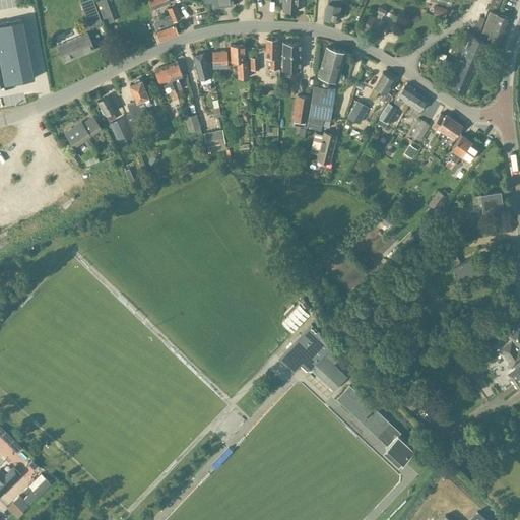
[(87,0),(81,2),(89,24),(101,20),(92,0),(87,0)]
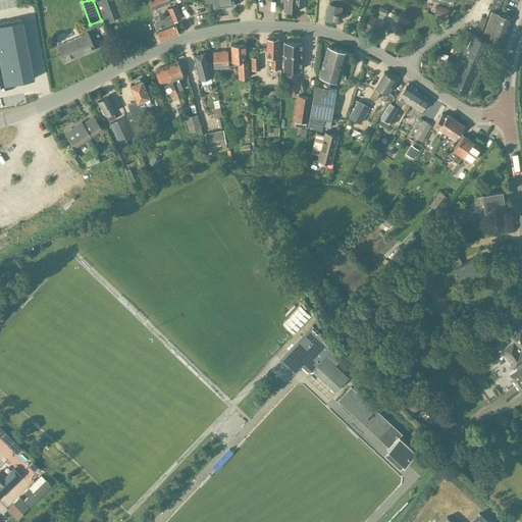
[(171,2),(170,0),(149,0),(152,8),(171,2)]
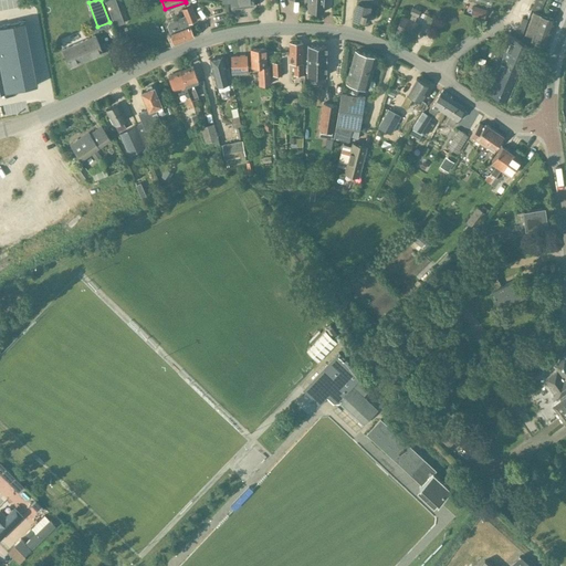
[(324,12),(324,0),(308,0),(308,11),(324,12)]
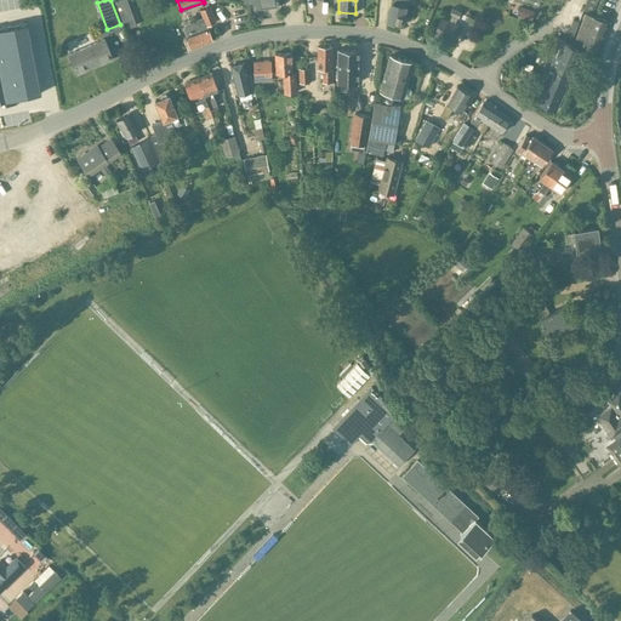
[(391,0),(387,21),(403,24),(408,0),(391,0)]
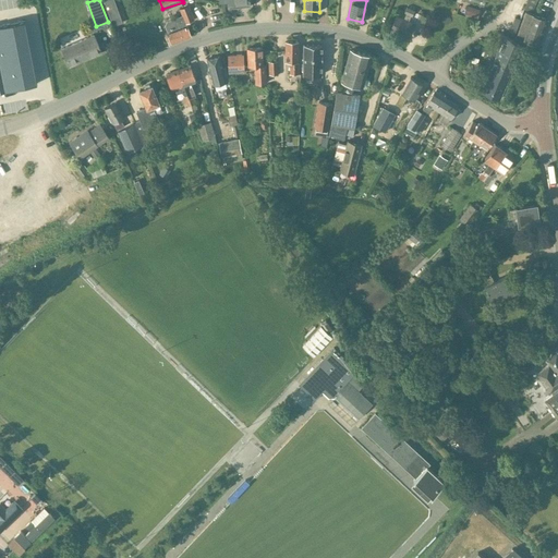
[(167,22),(165,25),(172,44),(191,36),(186,23),(194,20),(189,5),(180,9),(183,15),(174,19),(167,22)]
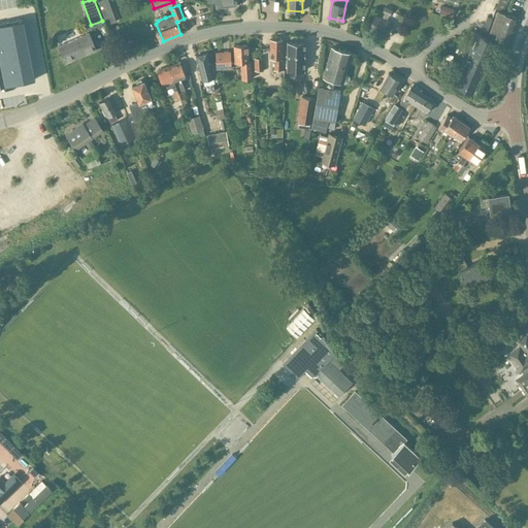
[(385,6),(383,12),(384,13),(387,14),(389,15),(390,15),(393,10),(385,6)]
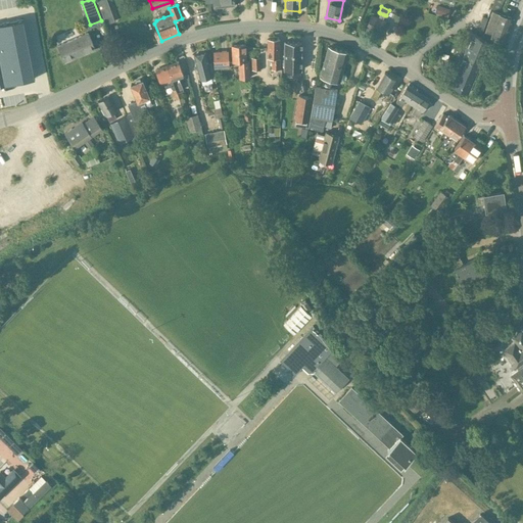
[(505,43),(513,18),(492,11),(483,36),(505,43)]
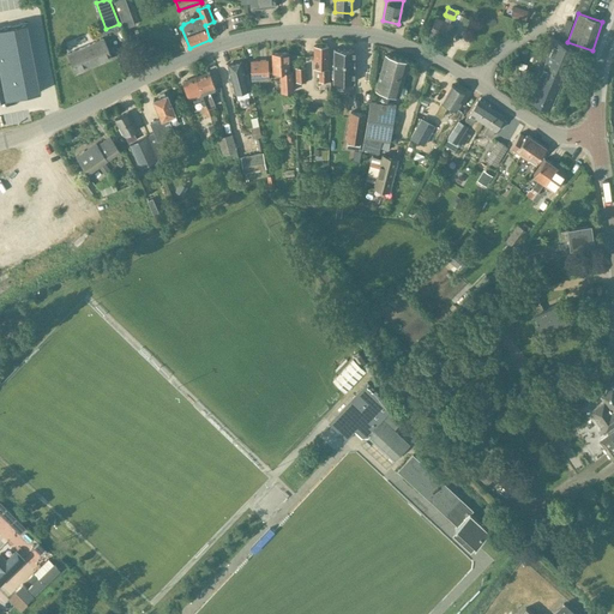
[(131,14),(121,18),(125,26),(133,24),(131,14)]
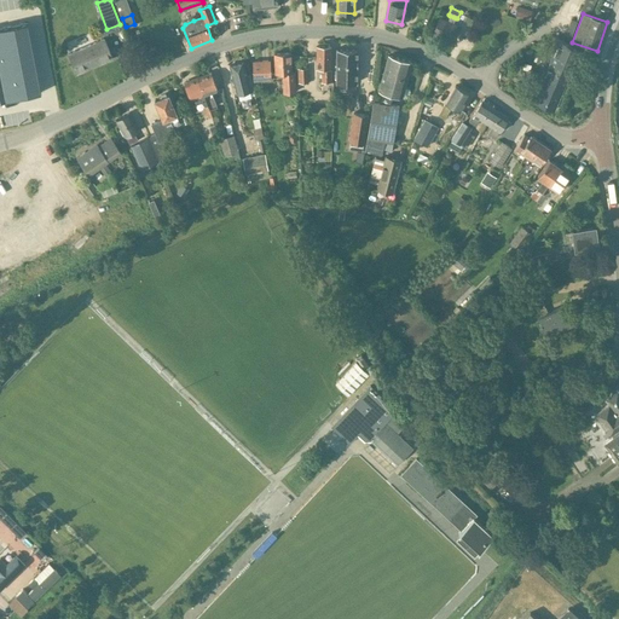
[(440,18),(433,34),(455,44),(462,28),(440,18)]
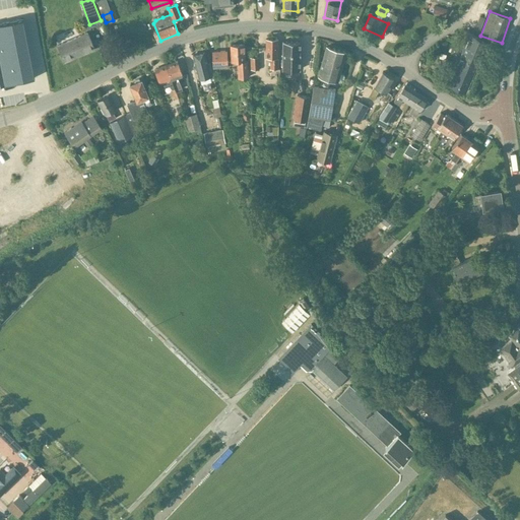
[(23,19),(0,23),(0,84),(35,78),(23,19)]
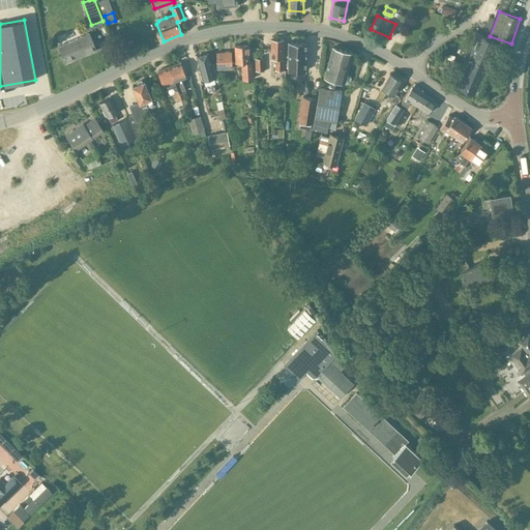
[(89,33),(58,47),(65,63),(96,50),(89,33)]
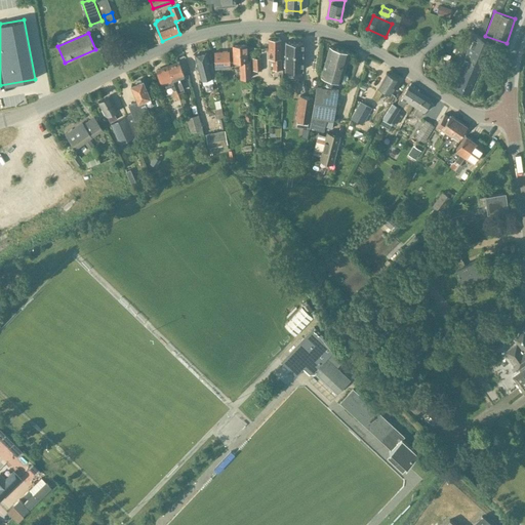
[(491,42),(469,33),(457,61),(460,62),(450,85),(470,93),(491,42)]
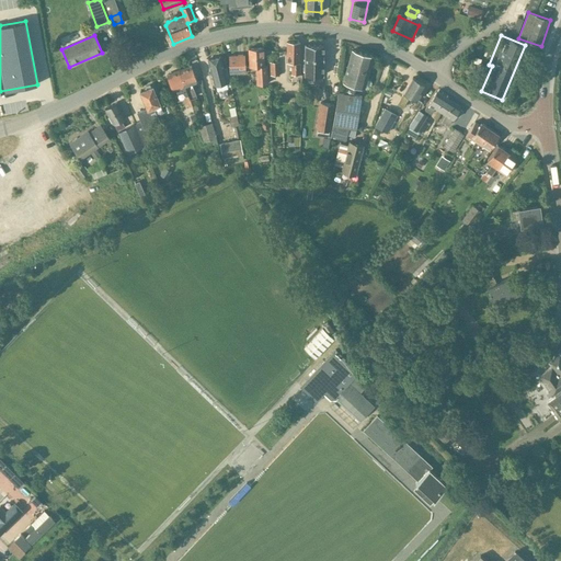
[(292,75),(299,75),(299,42),(287,43),(287,61),(292,61),(292,75)]
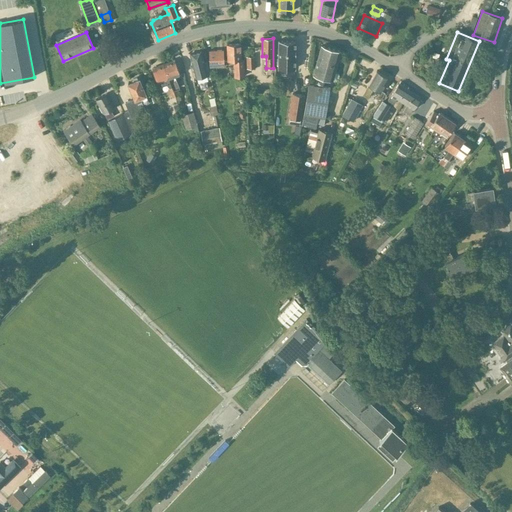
[(296,40),(278,40),(278,68),(295,68),(296,40)]
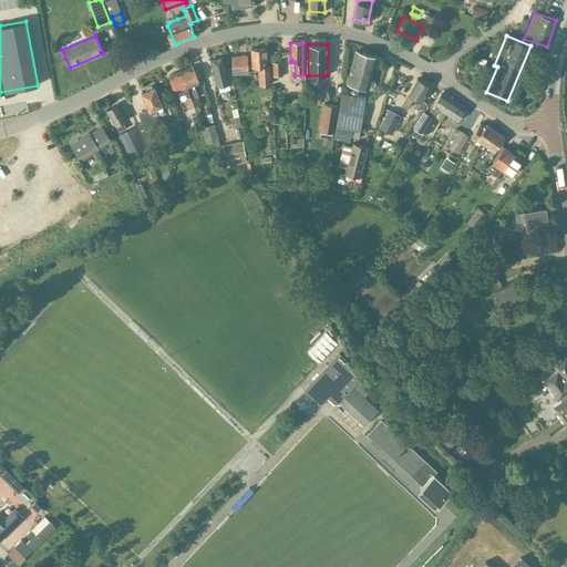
[(270,84),(269,71),(269,65),(267,66),(266,49),(251,50),(253,66),(259,66),(260,85),(270,84)]
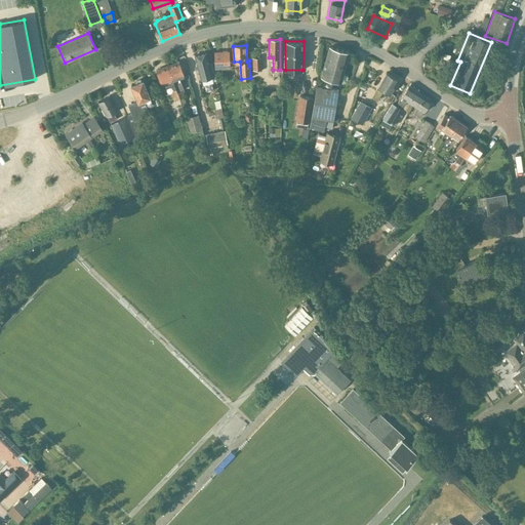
[(321,76),(333,80),(341,82),(341,81),(345,82),(347,81),(348,77),(347,75),(344,74),(349,52),(329,47),(321,76)]
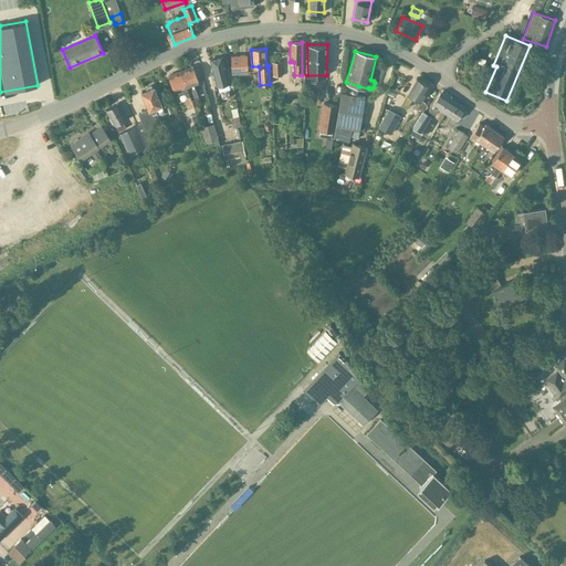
[(231,56),(232,73),(248,73),(247,55),(231,56)]
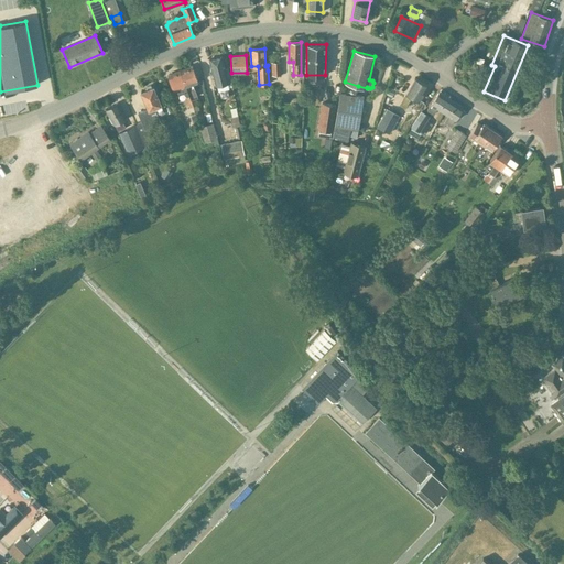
[(229,83),(226,72),(221,56),(209,60),(217,86),(229,83)]
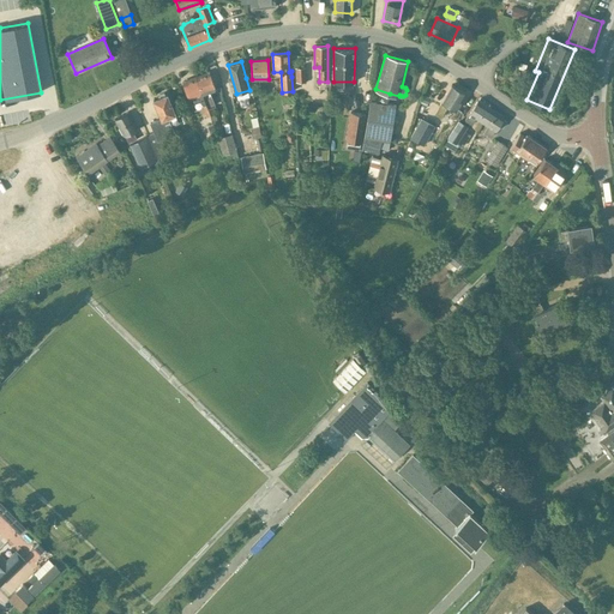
[(295,67),(296,83),(306,82),(305,67),(295,67)]
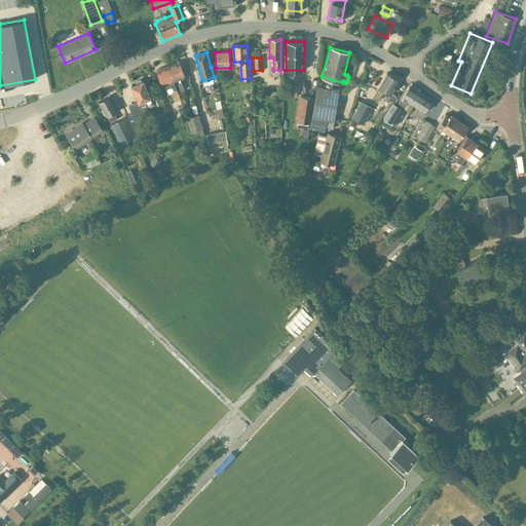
[(184,89),(179,76),(184,74),(179,63),(168,67),(181,99),(184,98),(182,90),(184,89)]
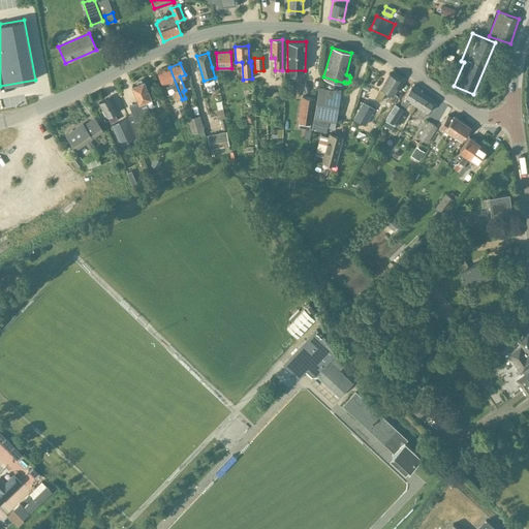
[(178,101),(181,99),(182,99),(169,67),(158,71),(164,85),(165,90),(173,87),(178,101)]
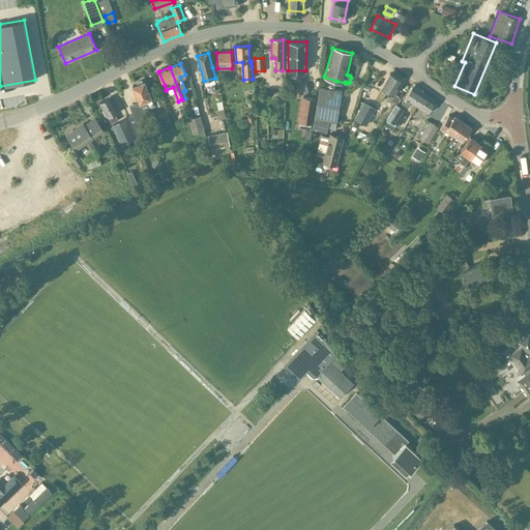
[(381,101),(387,90),(393,94),(402,81),(389,74),(375,98),(381,101)]
